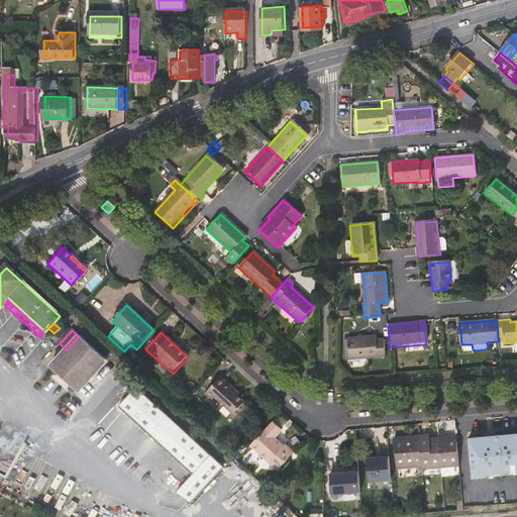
[(109,364),(79,336),(67,350),(62,354),(63,355),(52,368),(80,394),(91,382),(92,383),(109,364)]
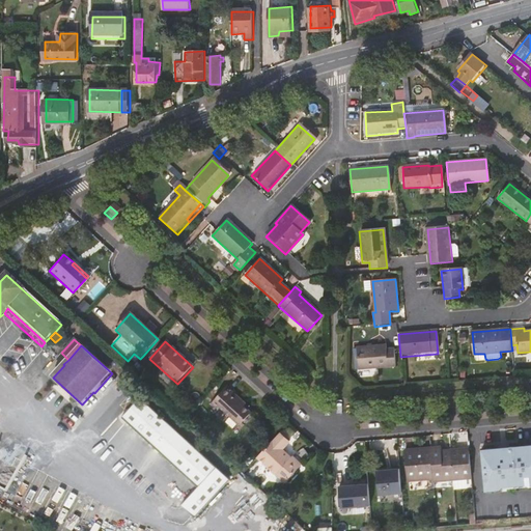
[(356,350),(357,370),(395,367),(394,350),(386,350),(386,346),(356,350)]
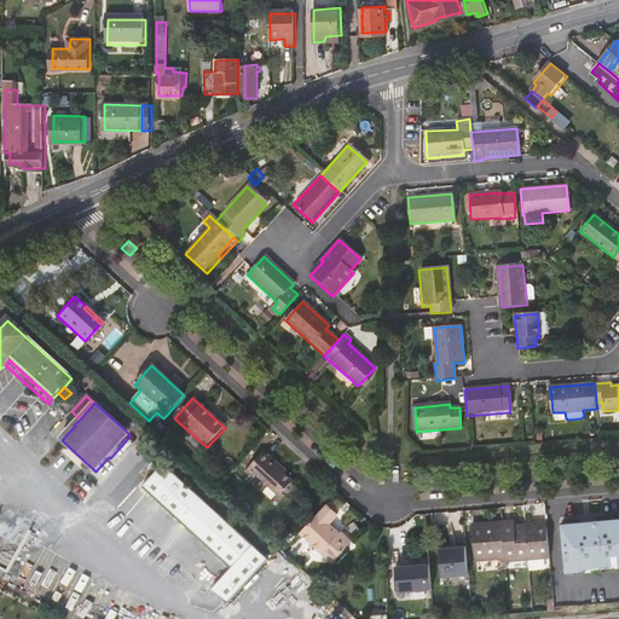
[(256,476),(281,498),(294,484),(281,473),(283,470),(264,453),(247,473),(254,479),(256,476)]
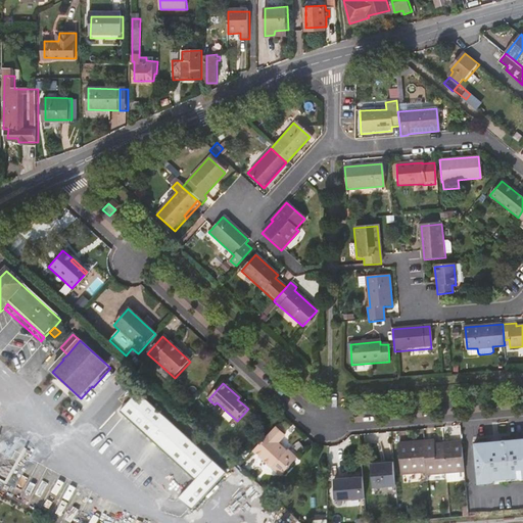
[(178,502),(192,514),(227,476),(139,395),(120,416),(194,484),(178,502)]
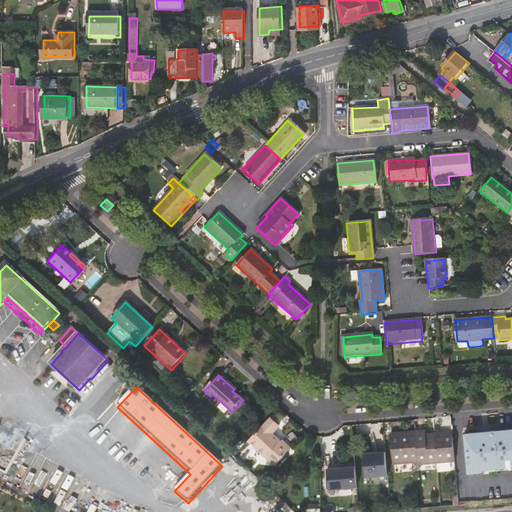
[(279,427),(270,419),(247,444),(275,468),(289,452),(271,436),(279,427)]
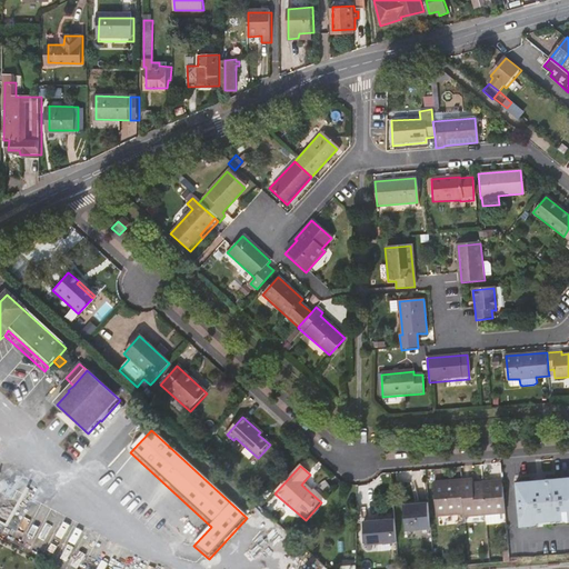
[(568,523),(568,522),(568,478),(566,478),(559,486),(553,487),(553,482),(550,480),(546,480),(543,483),(543,488),(538,488),(531,482),(516,483),(520,529),(536,527),(542,519),(561,518),(568,523)]
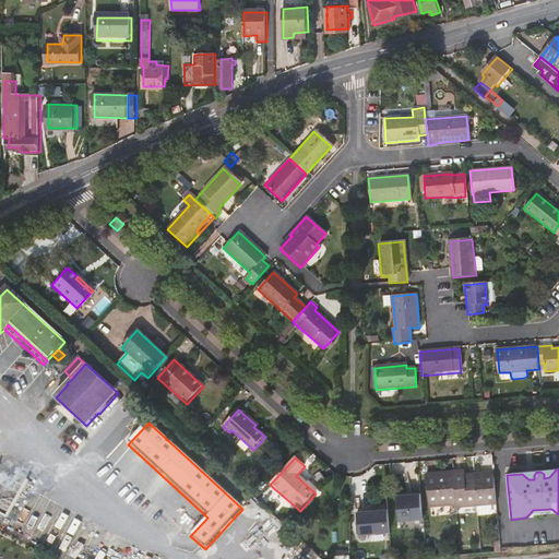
[(458,507),(458,509),(477,507),(475,477),(466,478),(466,474),(454,475),(458,507)]
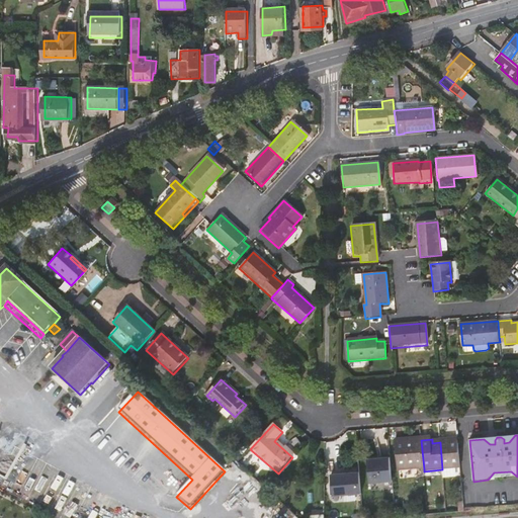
[(396,443),(399,471),(424,469),(421,440),(396,443)]
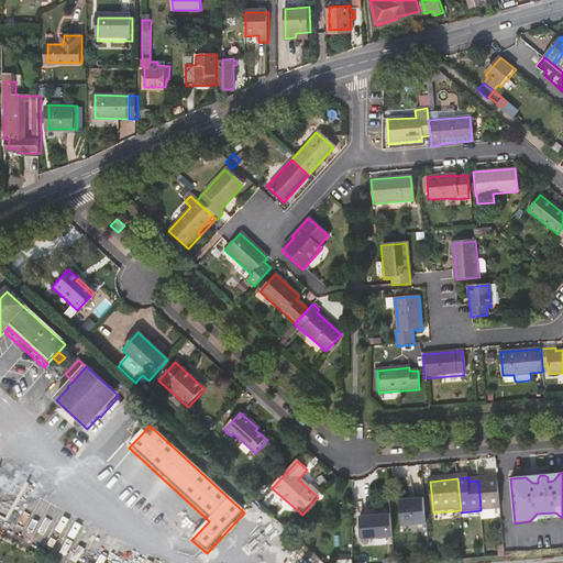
[(478,481),(481,510),(500,508),(498,478),(478,481)]
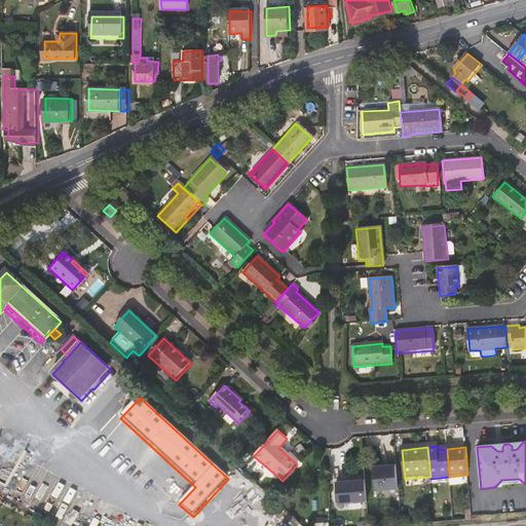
[(382,470),(380,468),(374,470),(377,492),(399,490),(397,466),(387,467),(387,470),(382,470)]
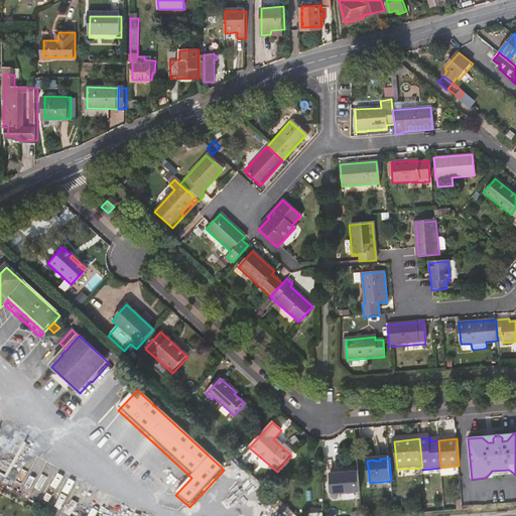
[(361,494),(360,476),(347,477),(346,473),(331,475),(332,496),(361,494)]
